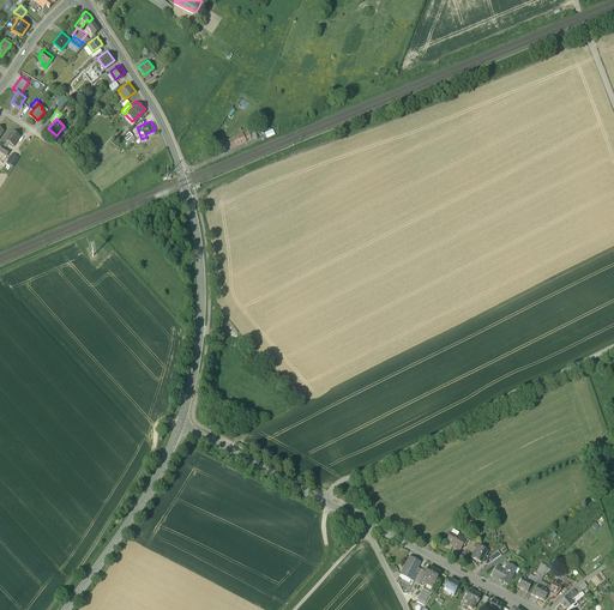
[(252,128),(233,136),(229,137),(229,139),(232,143),(232,145),(236,144),(254,137),(259,134),(258,133),(257,128),(256,126),(252,128)]
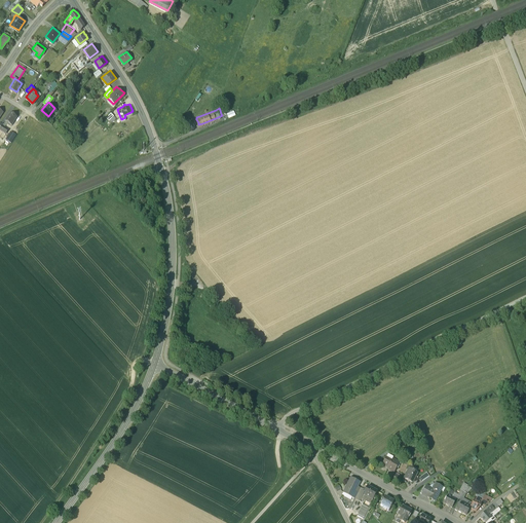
[(10,110),(5,118),(11,122),(16,114),(10,110)]
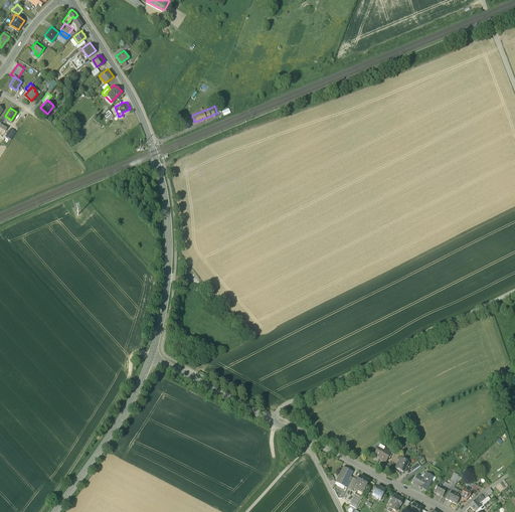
[(110,109),(105,114),(108,119),(110,117),(111,117),(115,114),(110,109)]
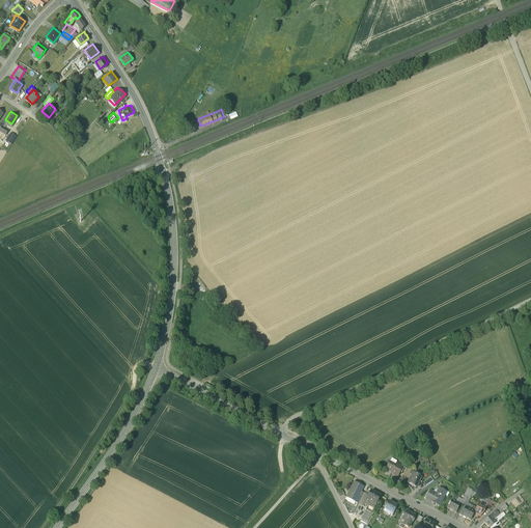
[(11,131),(5,139),(11,143),(17,135),(11,131)]
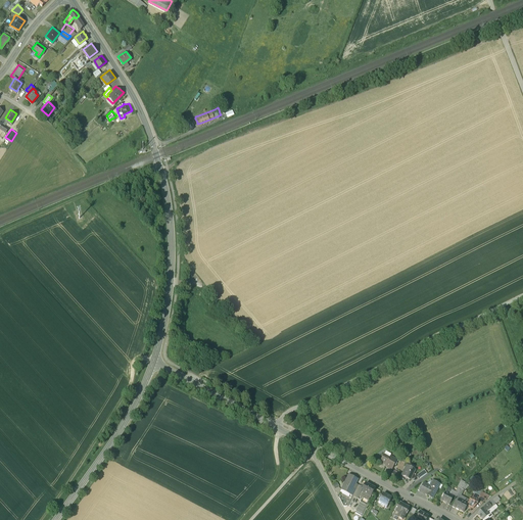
[(396,459),(389,455),(388,456),(383,453),(380,459),(385,462),(385,463),(391,467),(396,459)]
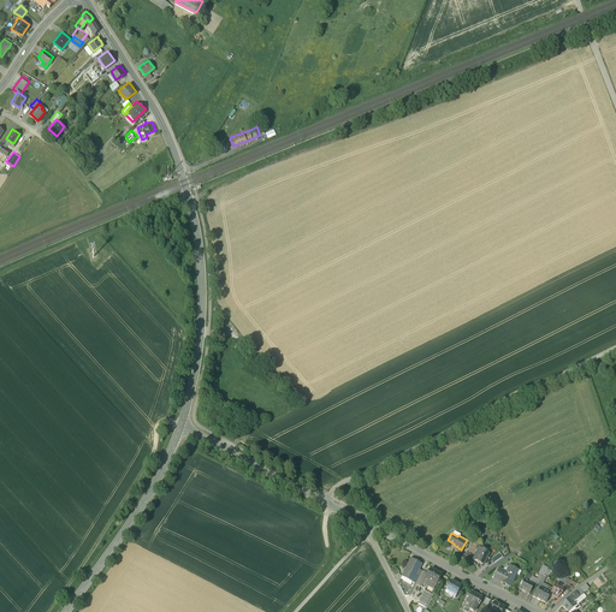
[(489,551),(479,546),(473,557),(483,562),(489,551)]
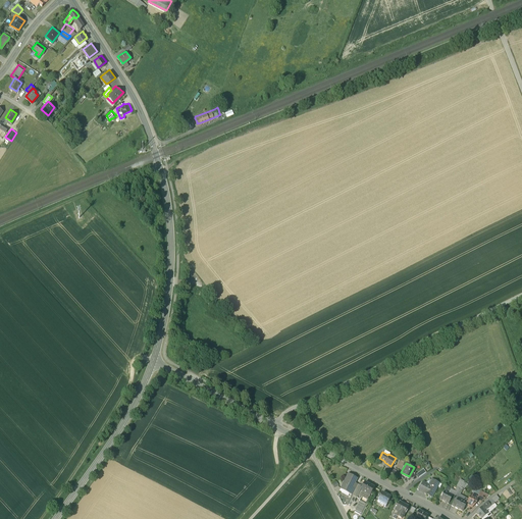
[(423,467),(416,472),(418,475),(425,470),(423,467)]
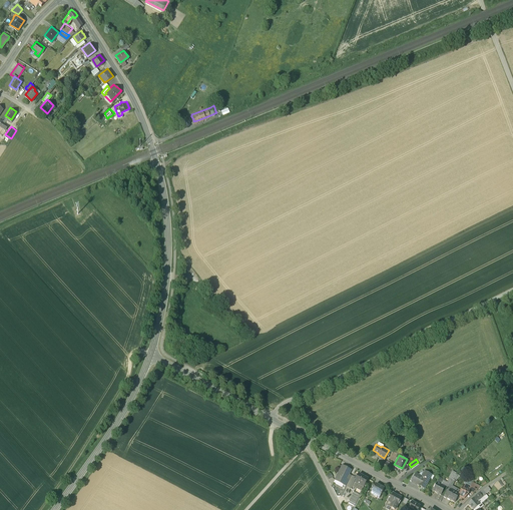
[(391,463),(386,460),(383,466),(388,469),(391,463)]
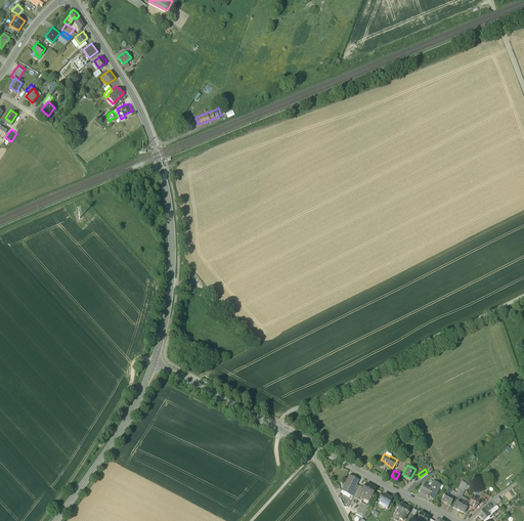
[(349,473),(342,488),(351,492),(356,482),(358,478),(349,473)]
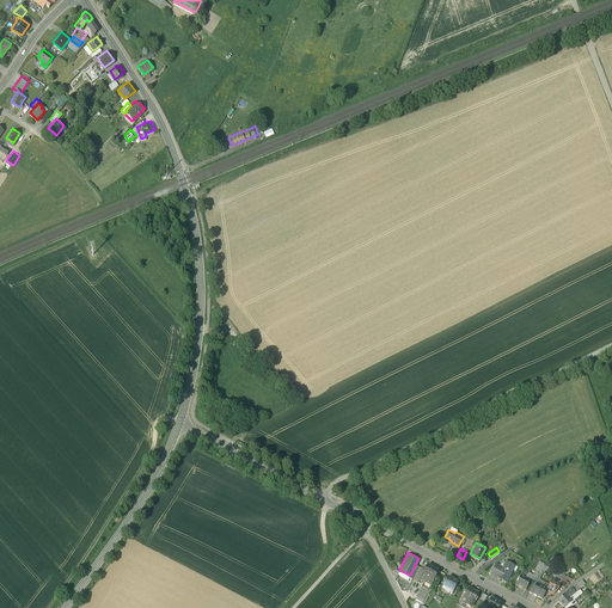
[(540,569),(546,562),(539,558),(536,566),(540,569)]
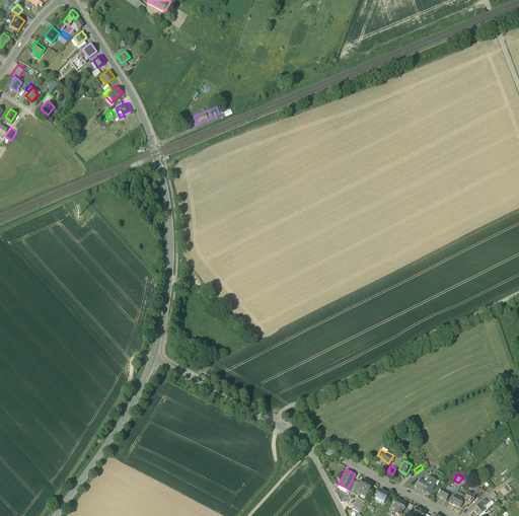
[(427,481),(421,477),(417,485),(427,490),(427,489),(430,490),(436,478),(429,475),(427,481)]
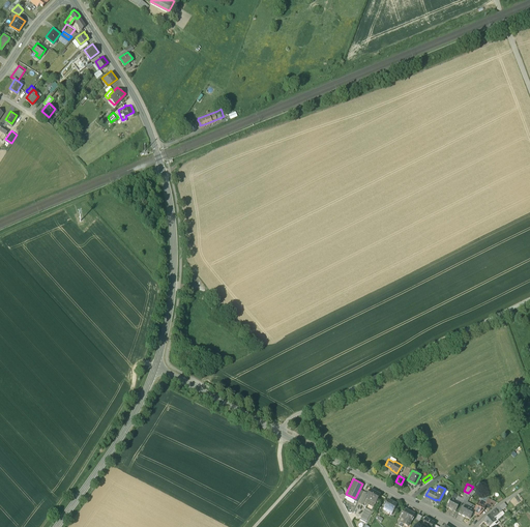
[(380,493),(370,488),(367,491),(366,491),(364,495),(376,501),(380,493)]
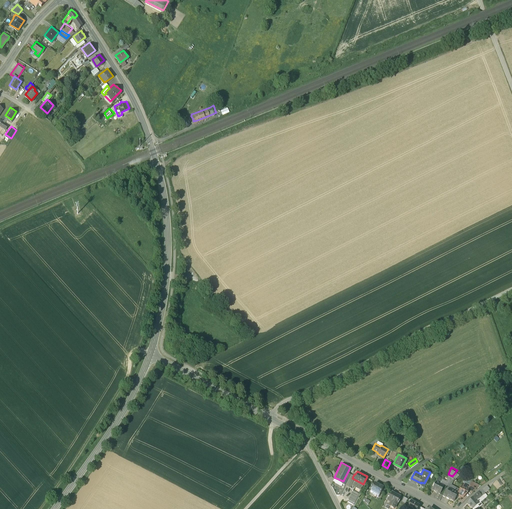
[(445,479),(438,475),(436,480),(443,484),(446,485),(448,481),(445,479)]
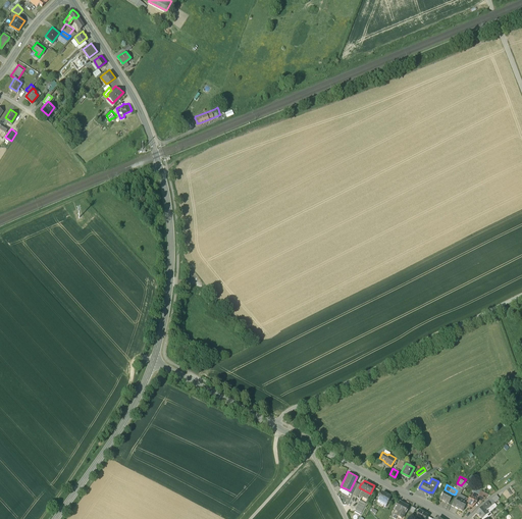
[(452,494),(445,489),(440,497),(448,501),(452,494)]
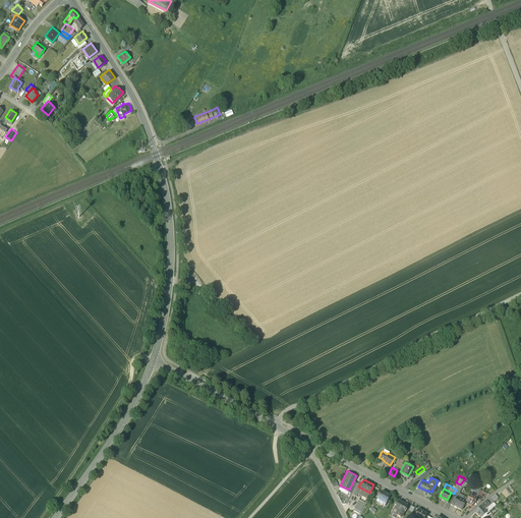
[(476,494),(470,491),(467,496),(466,500),(465,501),(470,504),(475,500),(474,499),(476,496),(480,499),(487,493),(479,488),(476,494)]
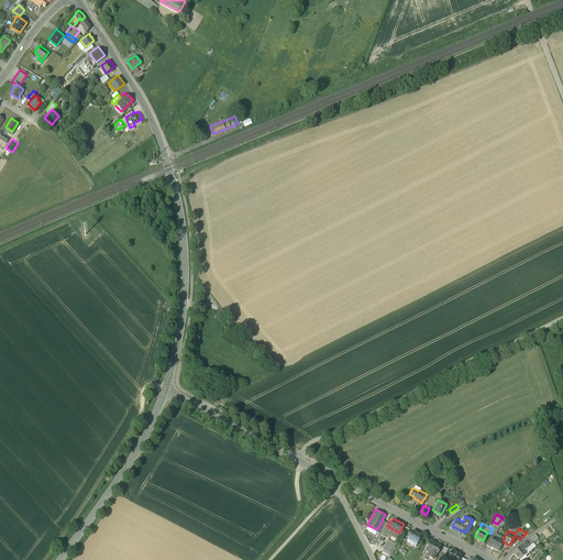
[(421,534),(412,529),(407,539),(412,542),(414,540),(417,542),(421,534)]
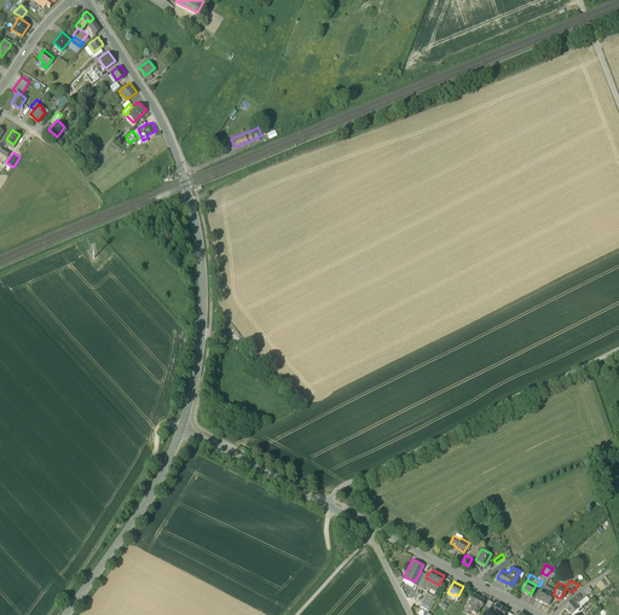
[(545,584),(543,587),(554,593),(555,589),(545,584)]
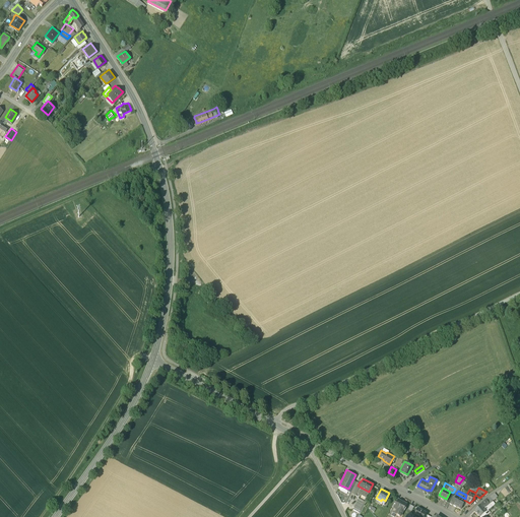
[(465,499),(456,494),(452,502),(460,507),(464,500),(465,499)]
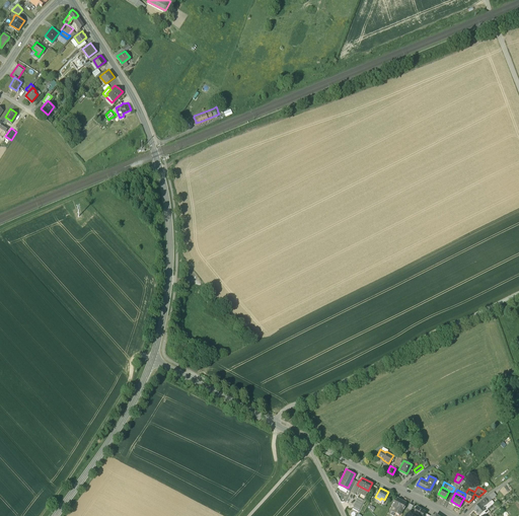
[(491,497),(489,494),(485,497),(488,501),(484,504),(486,507),(487,507),(492,502),(496,500),(494,497),(492,499),(491,497)]
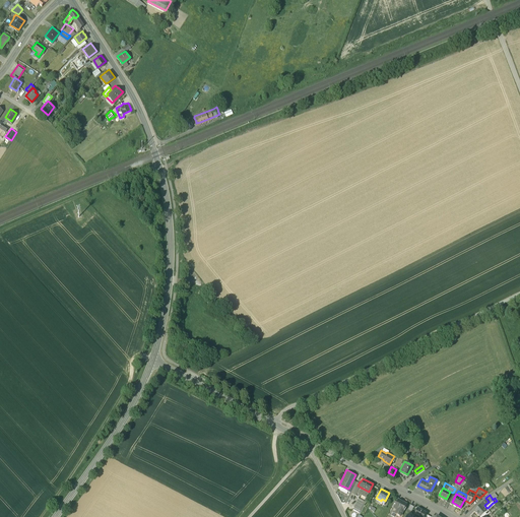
[(365,499),(359,497),(352,507),(359,510),(365,499)]
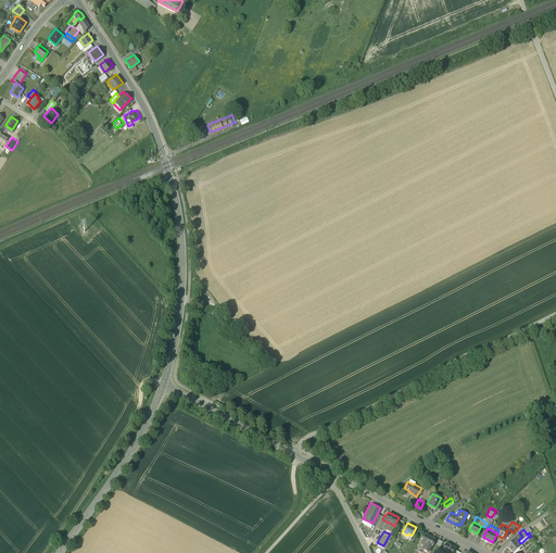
[(427,533),(426,532),(422,537),(420,541),(425,543),(430,547),(434,538),(427,533)]
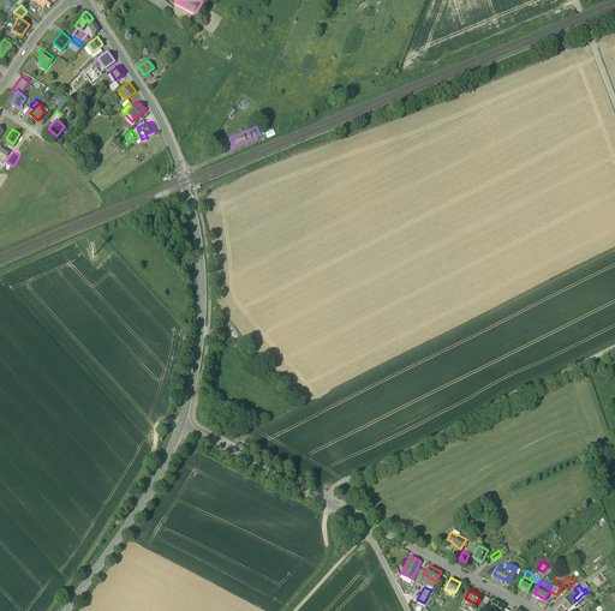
[(568,593),(561,600),(567,607),(568,607),(575,600),(573,597),(578,593),(574,588),(568,593)]
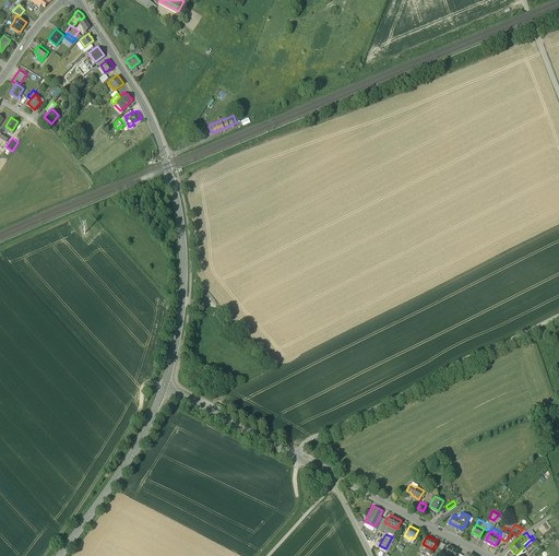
[(458,549),(449,544),(448,546),(447,545),(444,548),(445,548),(443,553),(449,555),(453,555),(458,549)]
